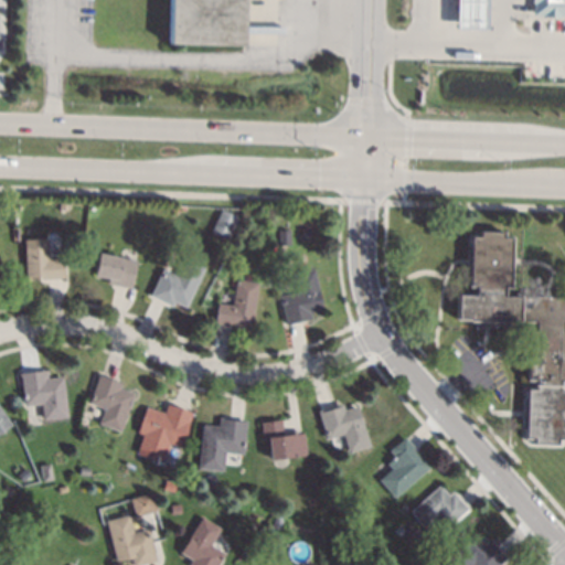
[(241,0),(240,45),(166,43),(167,0),(241,0)]
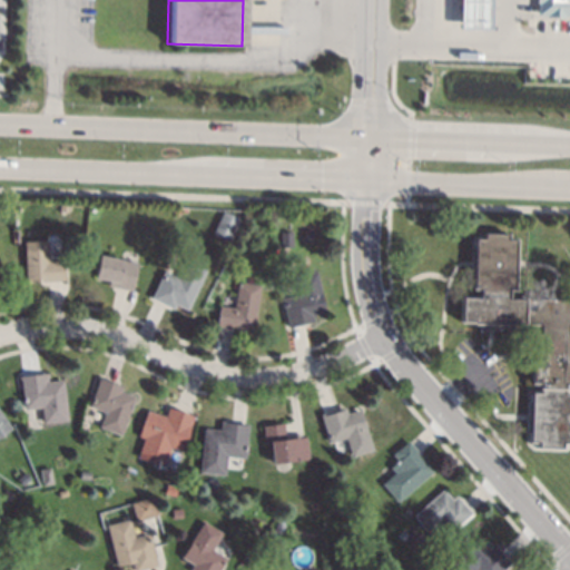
[(459,0),(490,0),(490,29),(459,29),(459,0)]
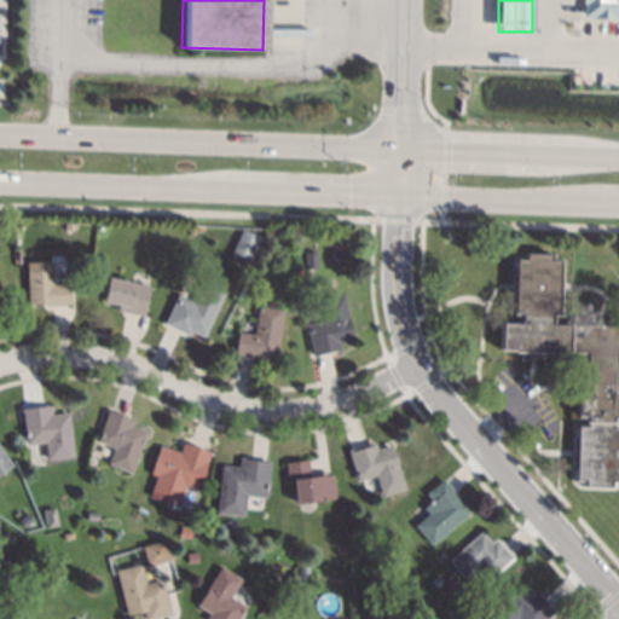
[(618,0),(618,17),(612,17),(612,18),(590,18),(590,17),(582,16),(582,3),(580,3),(580,0),(618,0)]
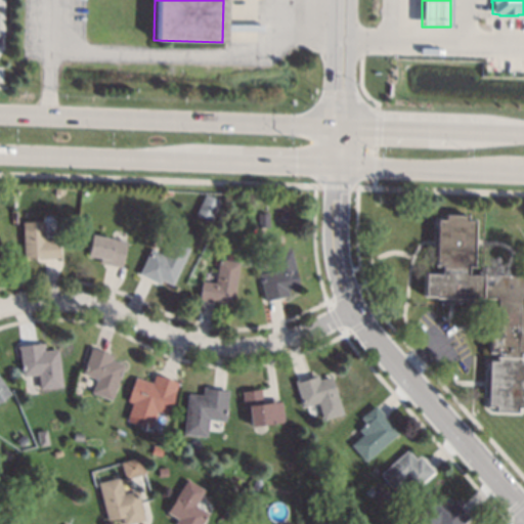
[(220,202),(209,221),(195,214),(207,194),(220,202)]
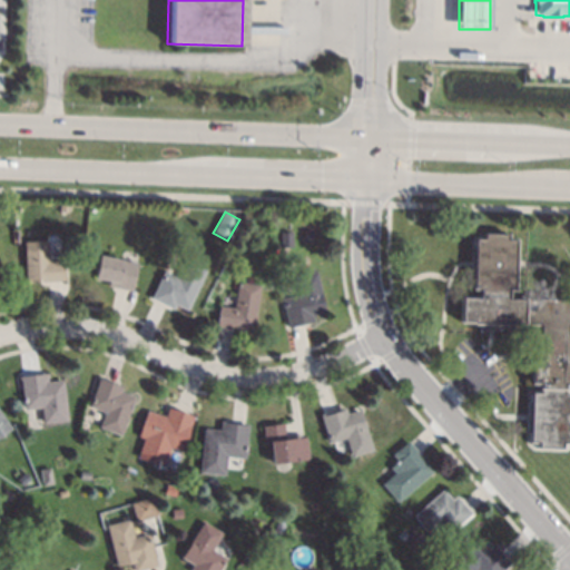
[(266,223),(266,224),(256,224),(256,214),(266,214),(266,223)]
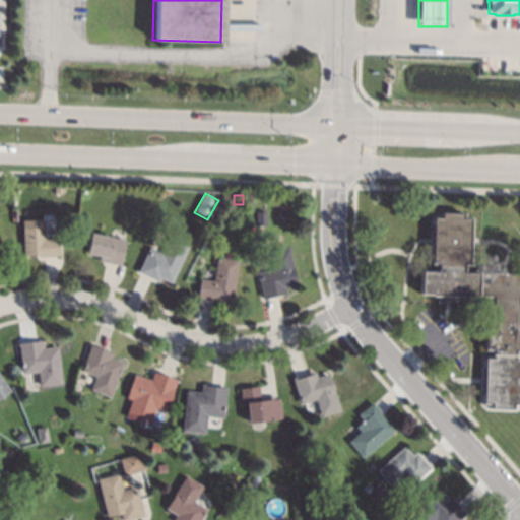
[(268,225),(256,225),(256,212),(267,211),(268,225)]
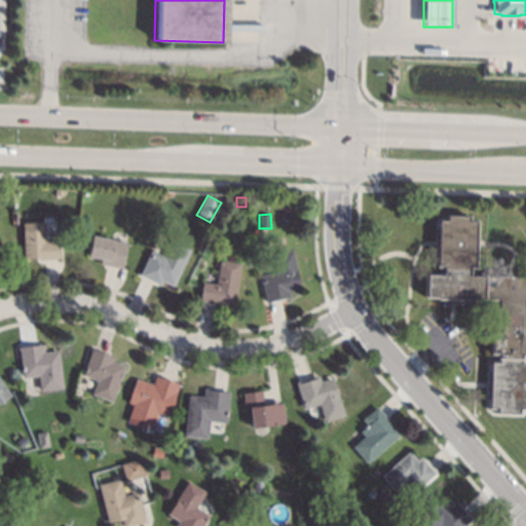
[(470,216),(470,220),(477,220),(475,268),(470,268),(470,274),(484,275),(496,275),(496,274),(525,274),(525,355),(522,355),(522,361),(522,362),(525,362),(525,410),(520,410),(520,411),(520,415),(495,414),(495,410),(487,409),(489,362),(497,362),(497,355),(489,354),(490,306),(496,306),(496,300),(483,300),(472,300),(472,301),(436,300),(436,298),(423,298),(424,273),(440,273),(440,268),(436,268),(437,219),(445,220),(445,215),(470,216)]
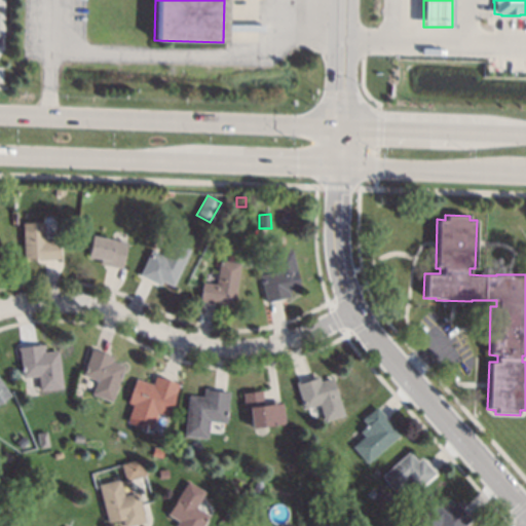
[(45,241),(59,240),(59,246),(60,259),(58,259),(45,260),(37,260),(37,258),(35,258),(35,260),(27,260),(27,259),(24,259),(23,224),(44,222),(45,241)]
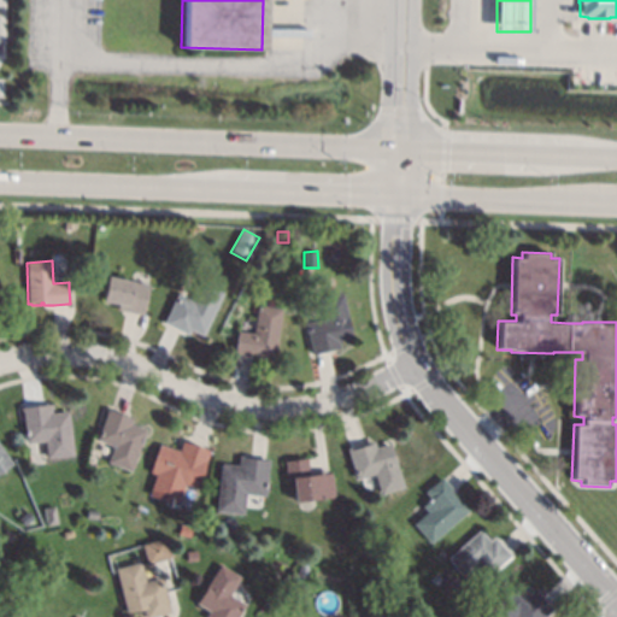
[(150,286),(144,313),(144,316),(127,312),(118,310),(118,304),(103,301),(107,277),(150,286)]
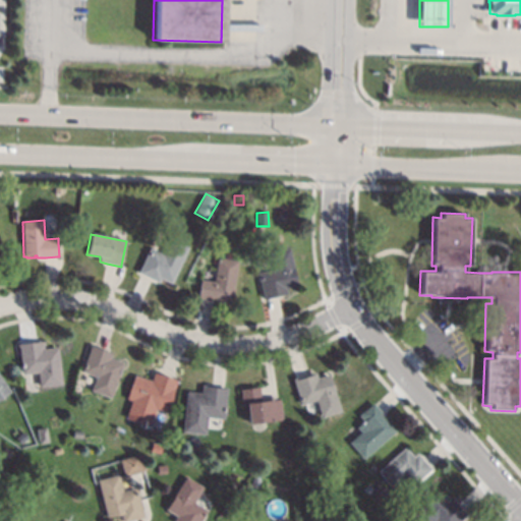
[(189,247),(171,283),(161,278),(159,283),(152,279),(141,274),(138,273),(150,248),(163,254),(171,239),(189,247)]
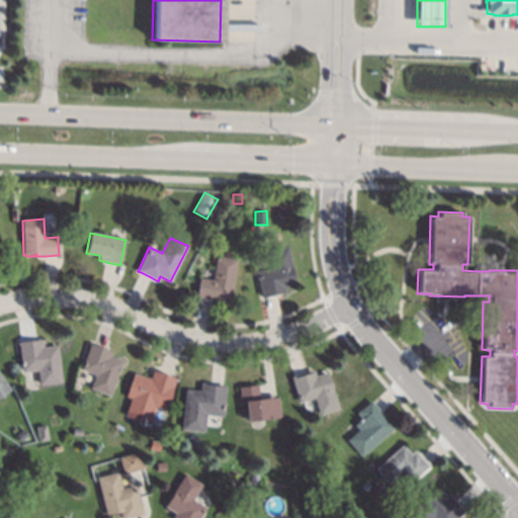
[(296,284),(284,287),(285,293),(276,295),(265,297),(262,298),(256,272),(272,268),(268,252),(288,247),(296,284)]
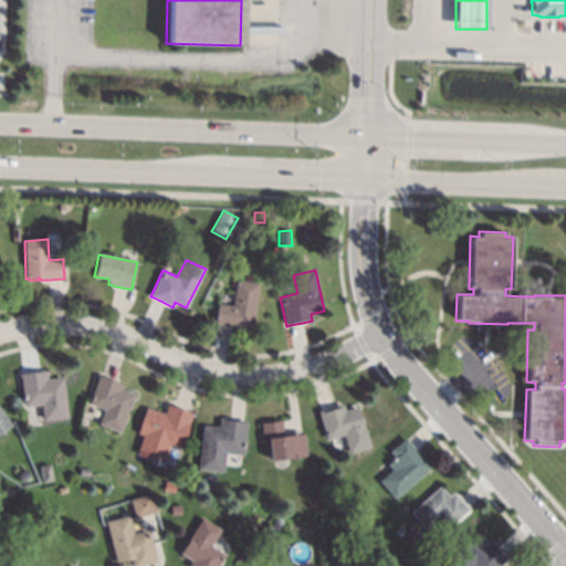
[(259,284),(259,285),(252,328),(241,327),(241,328),(230,327),(218,325),(216,325),(218,308),(219,304),(232,306),(237,280),(259,284)]
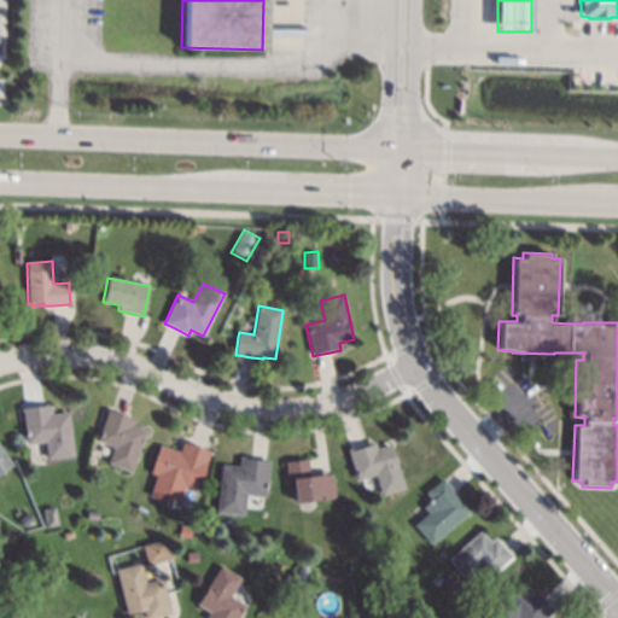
[(53,410),(51,410),(52,414),(69,413),(74,456),(46,460),(45,443),(27,444),(23,414),(21,414),(21,409),(25,409),(40,407),(53,406),(53,410)]
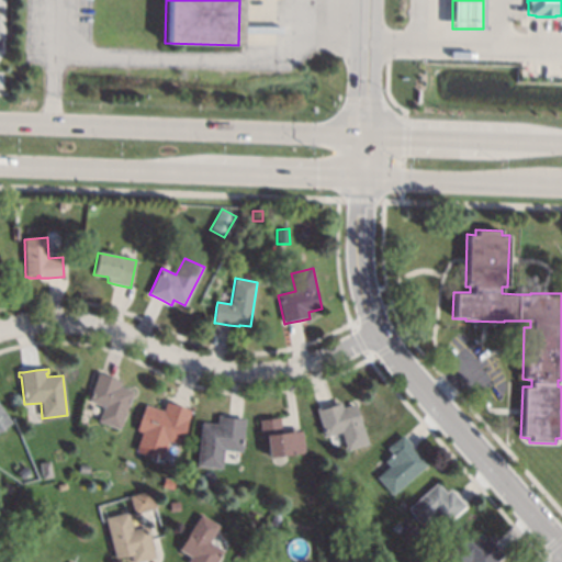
[(101,374),(113,379),(121,382),(120,388),(134,392),(120,430),(98,423),(102,409),(100,405),(88,401),(98,373),(101,374)]
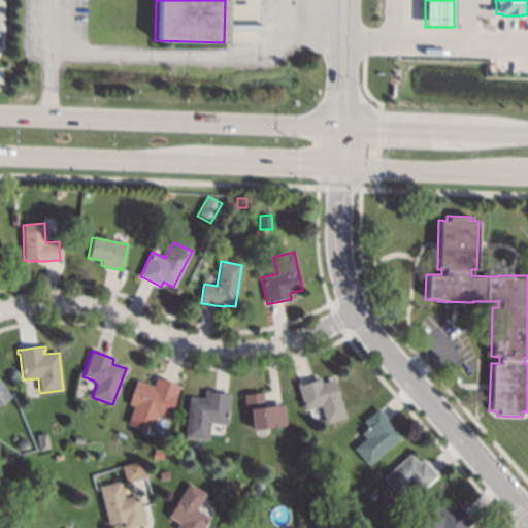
[(322,384),(334,380),(345,418),(326,424),(321,406),(305,410),(297,385),(300,384),(311,381),(320,377),(322,384)]
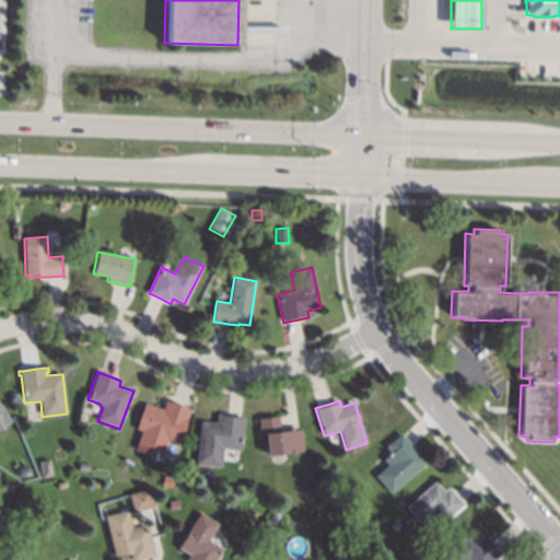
[(173,404),(186,408),(190,410),(179,443),(168,440),(162,458),(136,450),(141,431),(136,430),(144,404),(163,410),(165,401),(173,404)]
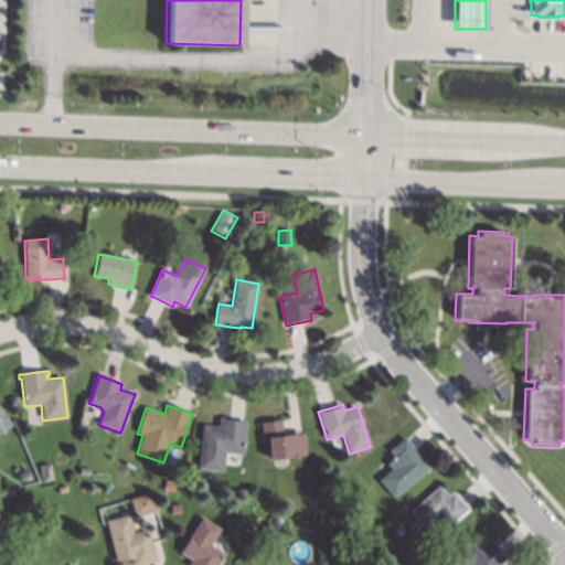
[(0,408),(11,425),(0,433),(0,408)]
